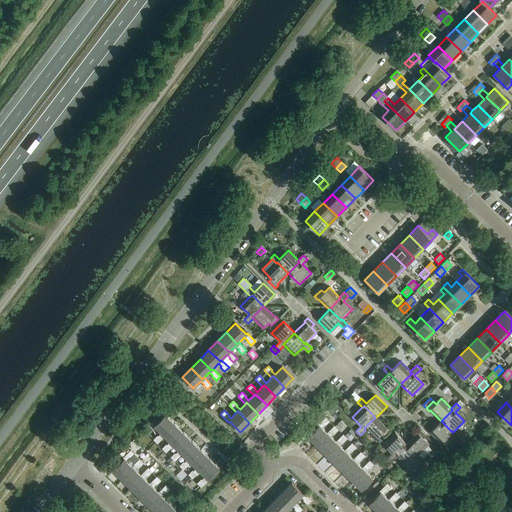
[(318,425),(325,417),(321,413),(314,421),(318,425)]
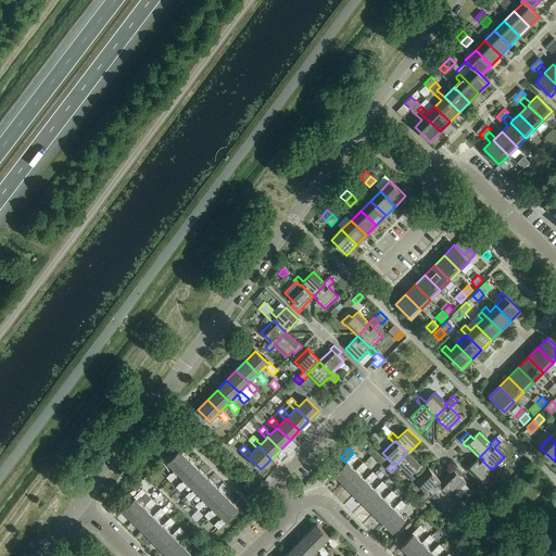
[(171,482),(179,474),(177,472),(189,459),(179,450),(167,463),(175,470),(172,474),(171,474),(166,478),(171,482)]
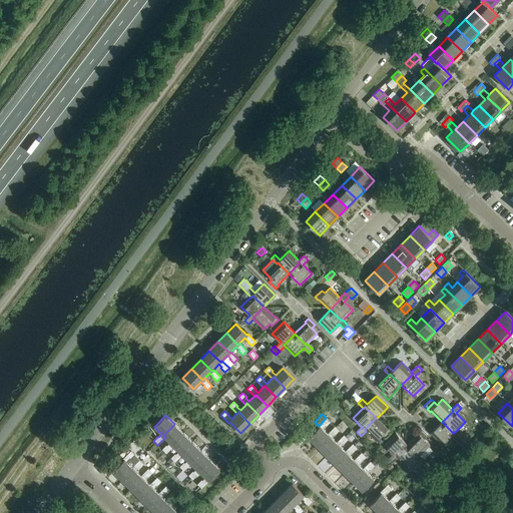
[(309,438),(318,447),(329,435),(328,434),(323,429),(326,425),(327,426),(331,422),(326,418),(319,426),(320,427),(309,438)]
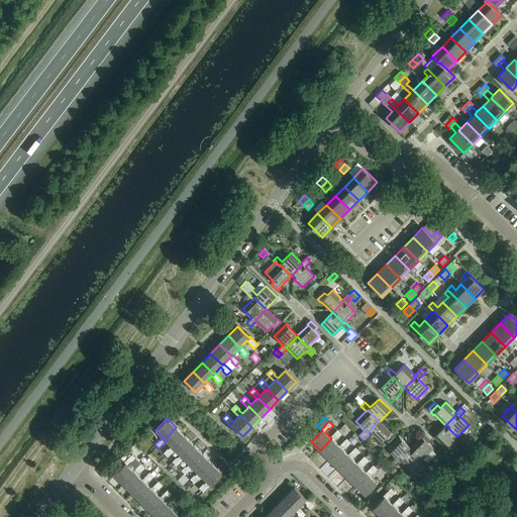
[(369,434),(379,444),(385,438),(388,441),(394,434),(391,432),(390,432),(380,421),(379,421),(368,432),(369,434)]
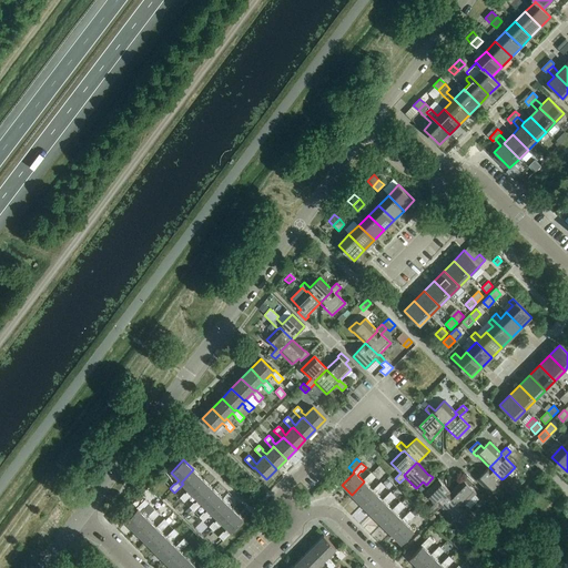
[(489,467),(477,479),(489,493),(499,483),(505,488),(509,484),(504,478),(501,479),(489,467)]
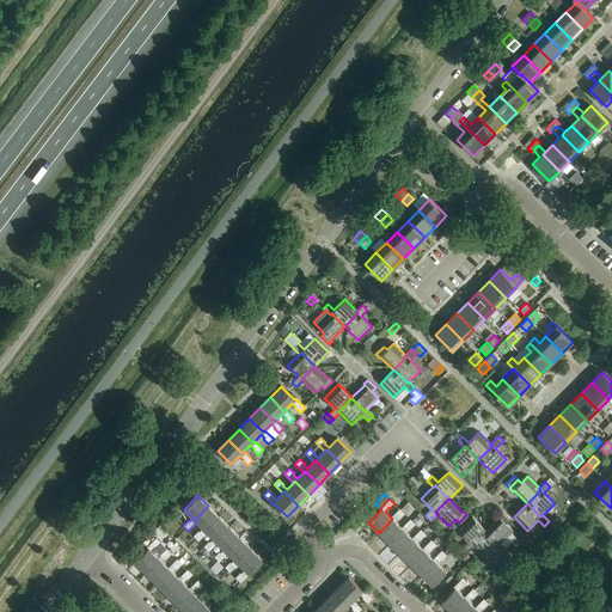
[(199,540),(208,532),(206,531),(219,516),(208,506),(195,520),(197,521),(203,528),(200,532),(199,531),(194,536),(199,540)]
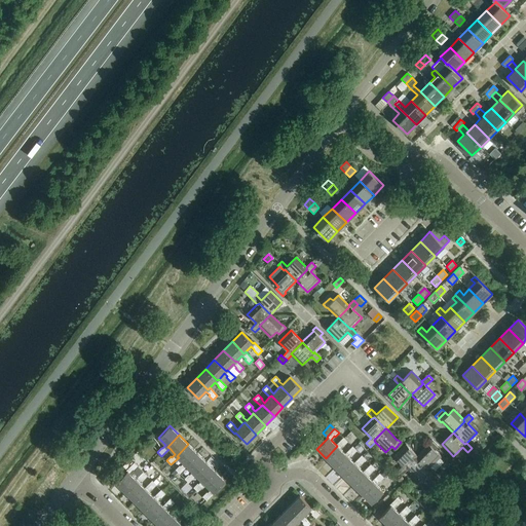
[(326,458),(335,466),(346,455),(345,454),(339,448),(343,445),(343,446),(347,442),(343,438),(336,445),(337,446),(326,458)]
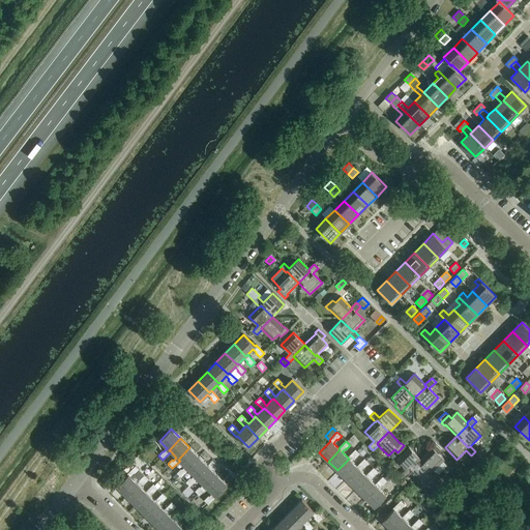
[(420,460),(432,471),(434,470),(444,460),(438,453),(441,451),(434,444),(431,447),(432,448),(420,460)]
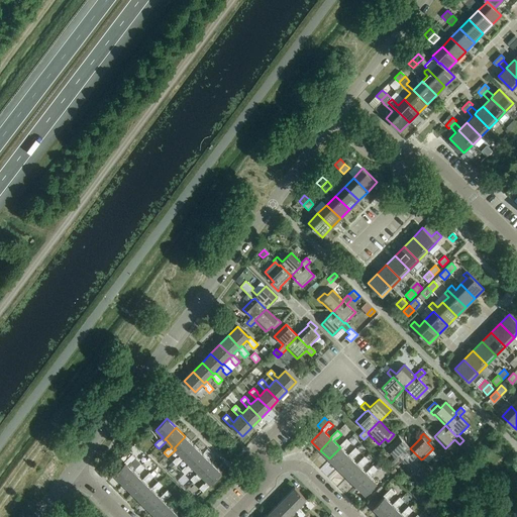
[(177,466),(184,458),(183,456),(194,445),(185,436),(174,448),(176,449),(181,455),(178,458),(177,457),(173,461),(177,466)]
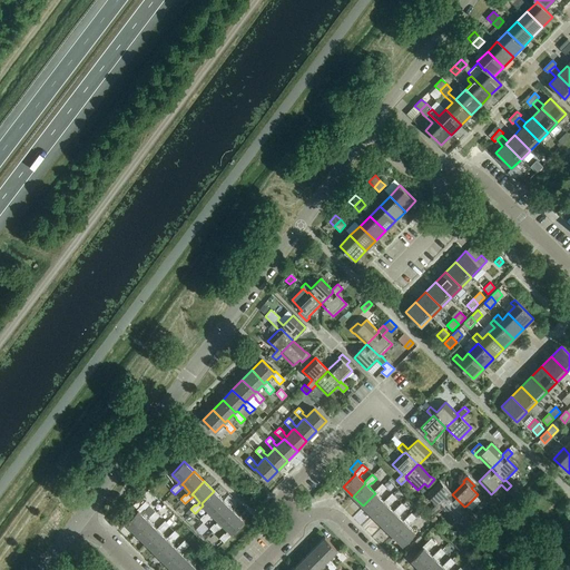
[(441,509),(441,508),(440,507),(452,494),(440,482),(428,494),(436,504),(431,510),(435,514),(441,509)]
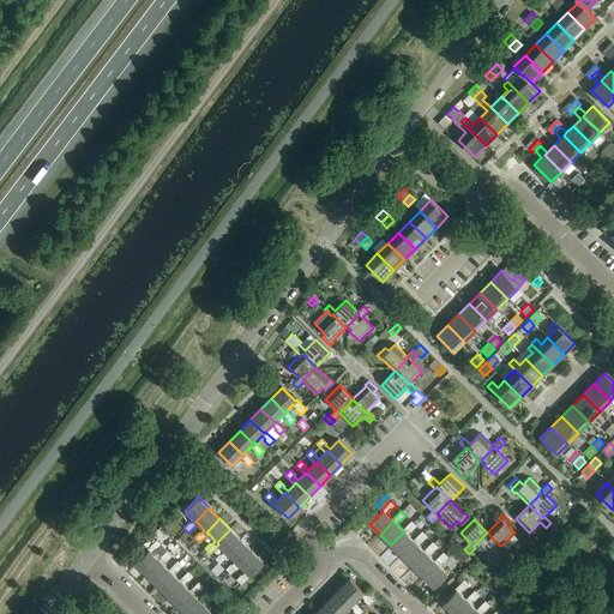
[(391,545),(402,555),(415,542),(414,541),(407,534),(410,530),(411,531),(416,527),(411,521),(403,530),(404,531),(391,545)]
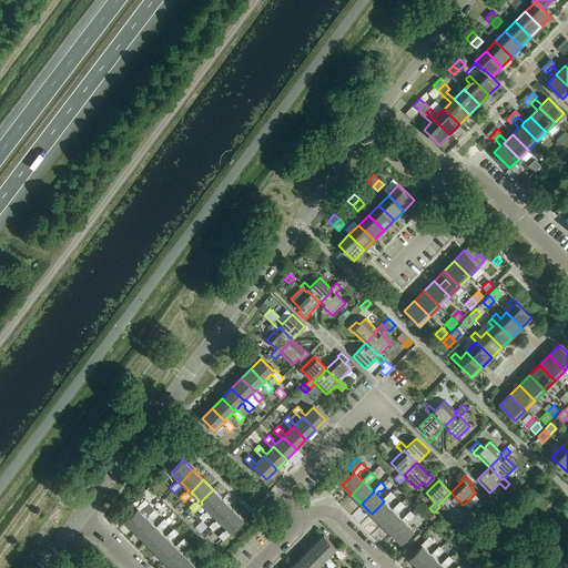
[(204,521),(212,514),(211,511),(223,499),(213,489),(201,501),(202,504),(209,509),(204,513),(200,517),(204,521)]
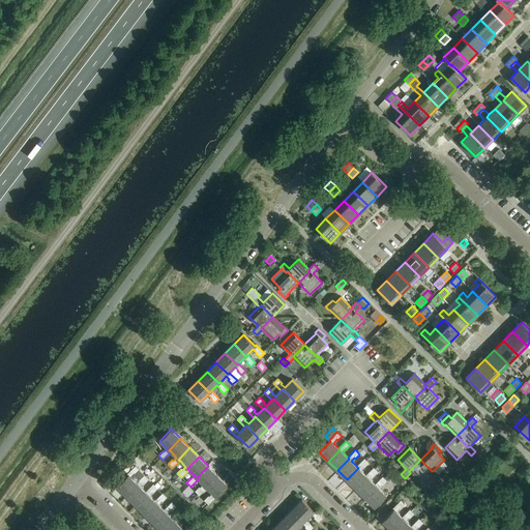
[(347,479),(355,489),(367,477),(365,475),(360,470),(363,467),(364,467),(369,463),(364,459),(357,467),(358,468),(347,479)]
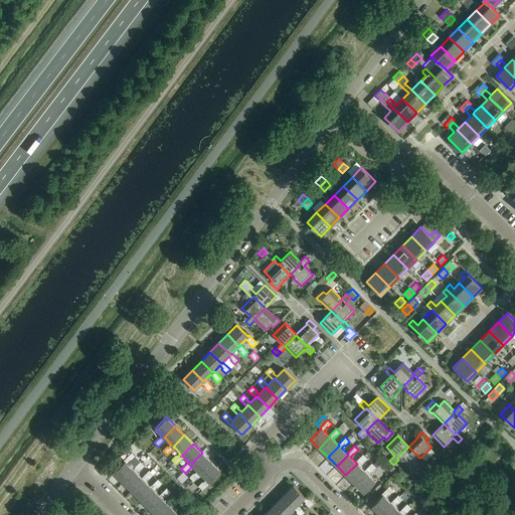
[(419,458),(408,447),(397,458),(398,459),(398,460),(408,470),(417,461),(422,466),(426,462),(421,457),(419,458)]
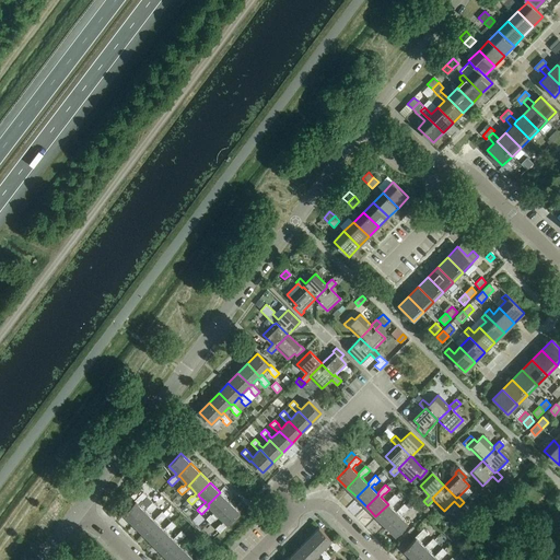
[(144,510),(152,502),(148,497),(143,492),(135,501),(136,502),(124,514),(133,524),(146,511),(144,510)]
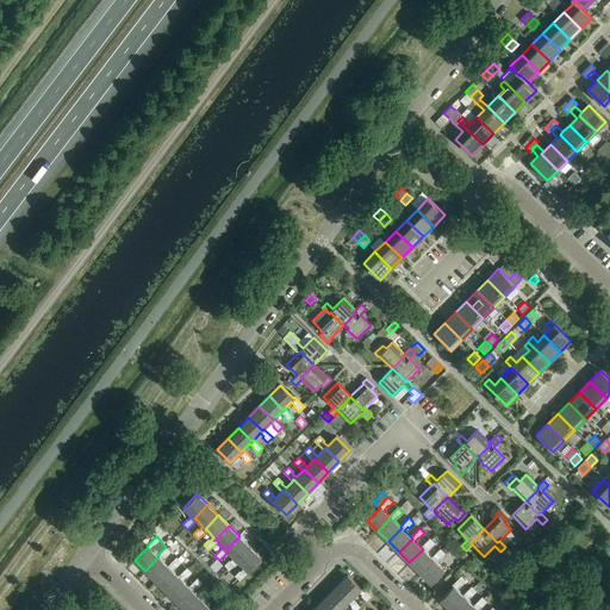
[(230,571),(238,561),(236,560),(250,547),(240,536),(226,549),(228,552),(234,558),(230,561),(229,560),(224,565),(230,571)]
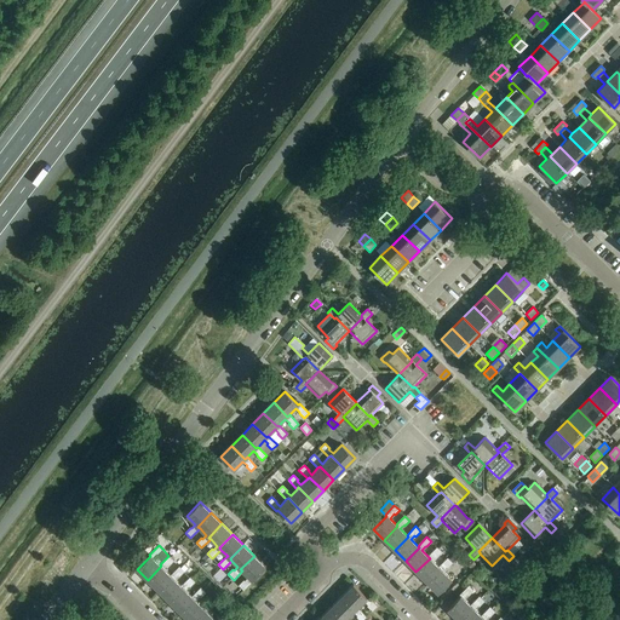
[(415,572),(426,583),(441,568),(438,567),(434,562),(437,556),(442,552),(438,549),(437,547),(428,556),(430,558),(415,572)]
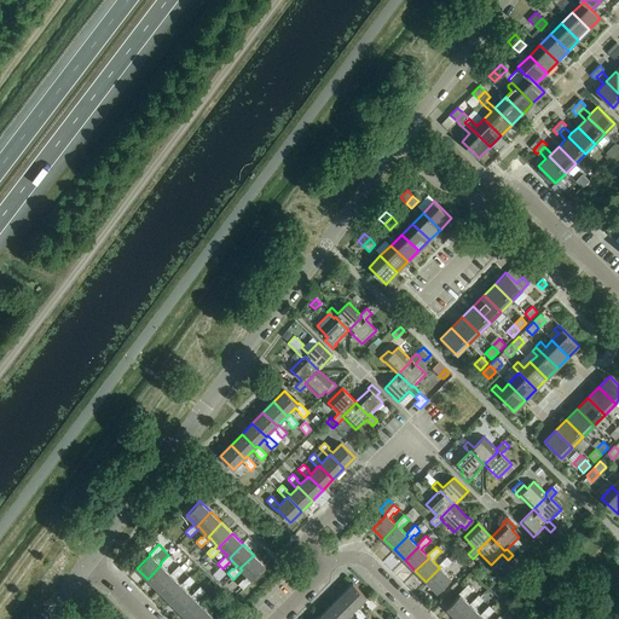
[(148,579),(158,590),(172,576),(171,574),(163,568),(168,563),(168,565),(173,560),(168,555),(160,563),(161,565),(148,579)]
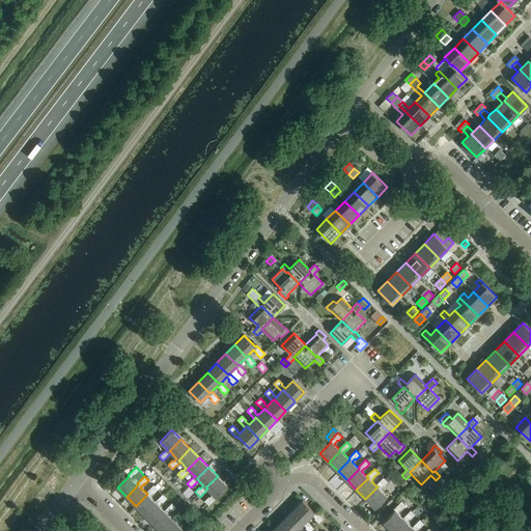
[(205,487),(207,488),(213,495),(210,498),(208,497),(204,501),(208,505),(217,498),(216,497),(227,485),(218,476),(205,487)]
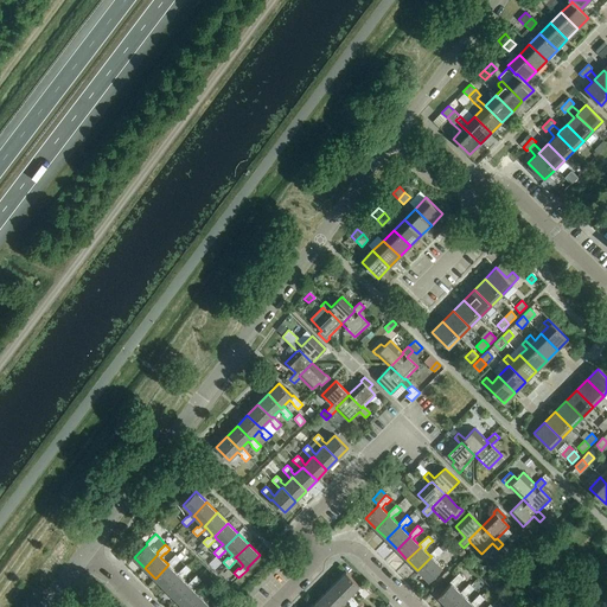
[(432,556),(417,570),(428,581),(442,567),(433,558),(438,555),(439,556),(443,551),(438,547),(429,555),(432,556)]
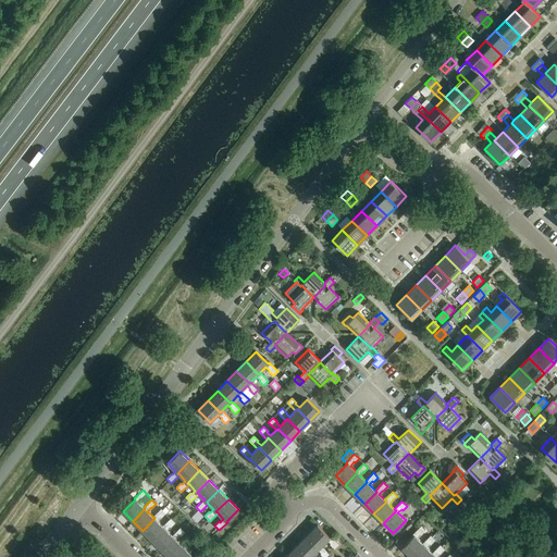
[(143,531),(152,541),(164,528),(163,527),(157,520),(160,517),(161,518),(165,514),(161,509),(153,517),(155,518),(143,531)]
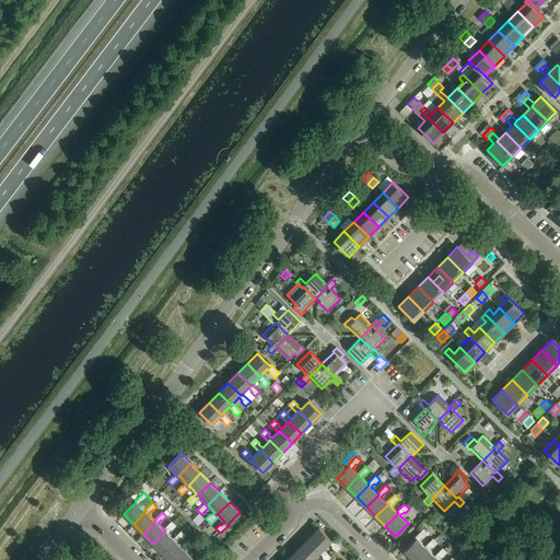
[(153,544),(162,552),(175,540),(173,539),(167,533),(171,529),(172,531),(176,526),(172,521),(164,529),(165,531),(153,544)]
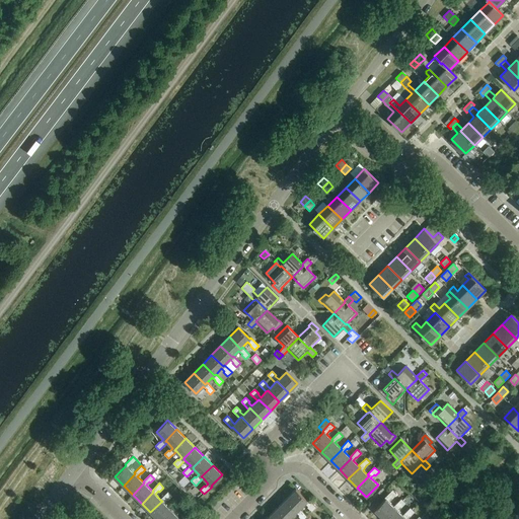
[(296,490),(287,499),(298,510),(299,509),(305,504),(308,507),(307,508),(311,512),(315,508),(308,500),(307,501),(296,490)]
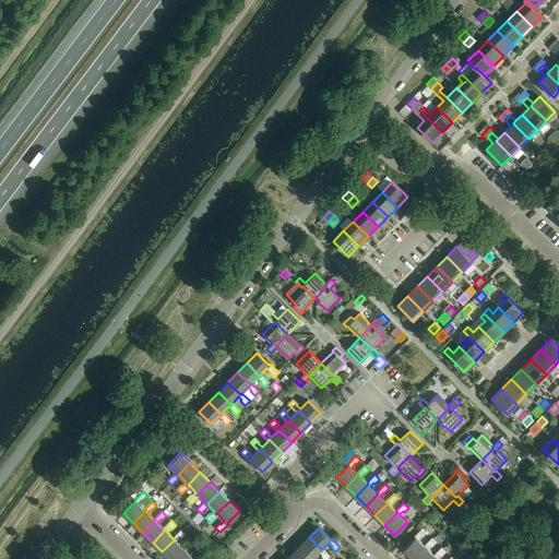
[(403,549),(412,558),(413,558),(426,547),(424,546),(418,539),(421,536),(423,537),(427,533),(423,528),(414,536),(415,537),(403,549)]
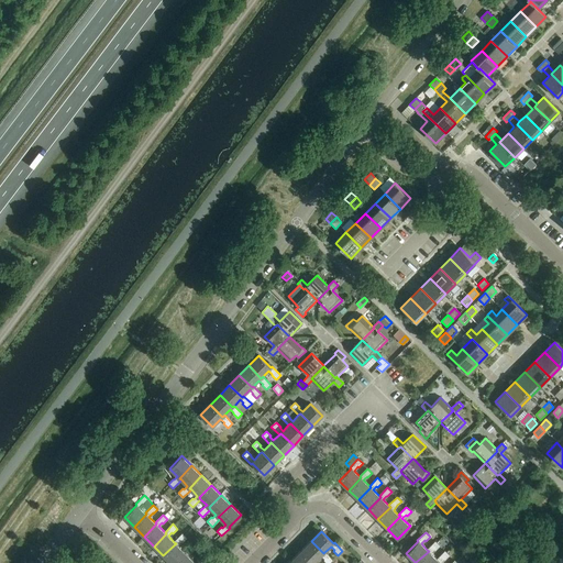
[(163,555),(170,562),(175,562),(186,553),(184,551),(178,545),(181,542),(183,542),(187,538),(183,533),(174,542),(176,543),(163,555)]
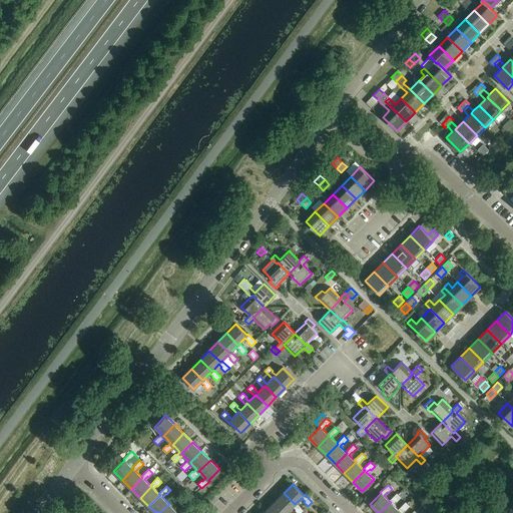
[(284,493),(275,502),(286,512),(288,512),(293,506),(296,510),(295,510),(298,512),(300,512),(304,510),(296,503),(295,504),(284,493)]
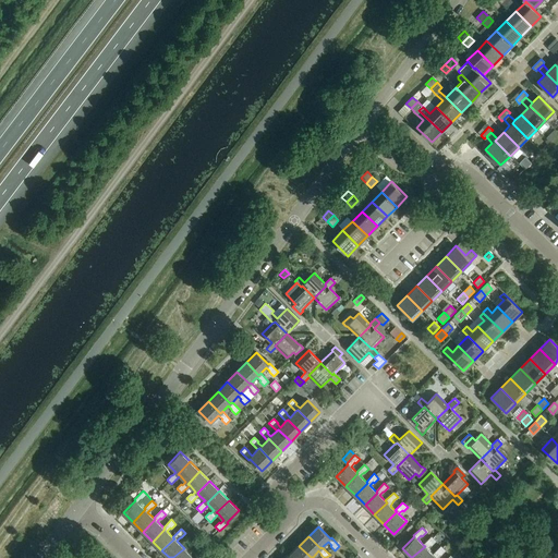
[(412,557),(432,557),(435,556),(433,554),(427,548),(431,545),(432,546),(436,542),(432,536),(423,545),(425,546),(412,557)]
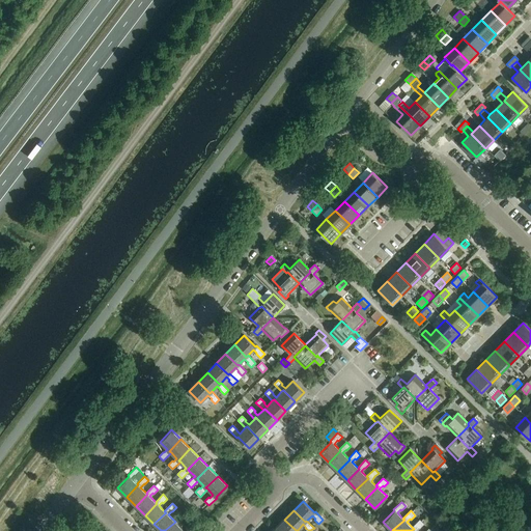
[(175,522),(165,530),(184,530),(185,530),(177,524),(180,520),(182,521),(186,516),(182,512),(173,520),(175,522)]
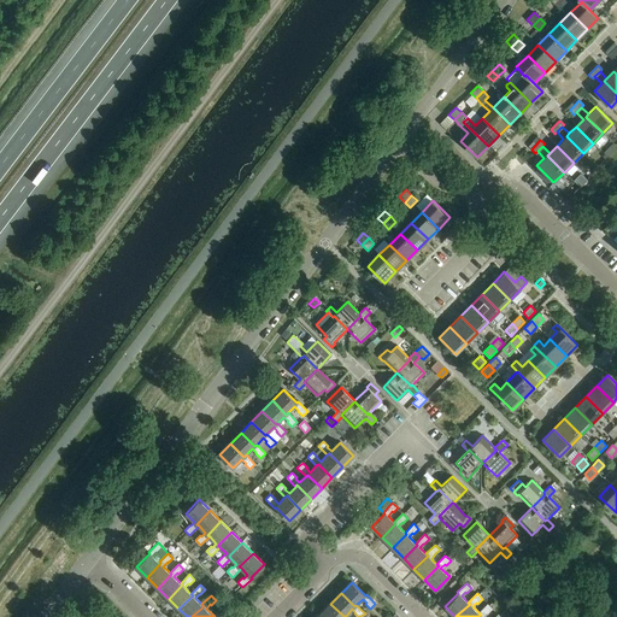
[(330,604),(319,613),(322,616),(346,616),(344,616),(330,604)]
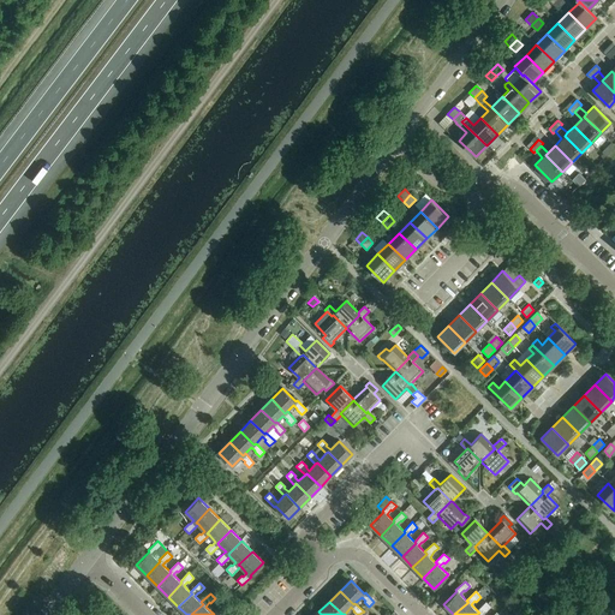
[(476,614),(481,614),(482,614),(485,611),(487,611),(491,607),(485,602),(477,610),(479,613),(476,614)]
